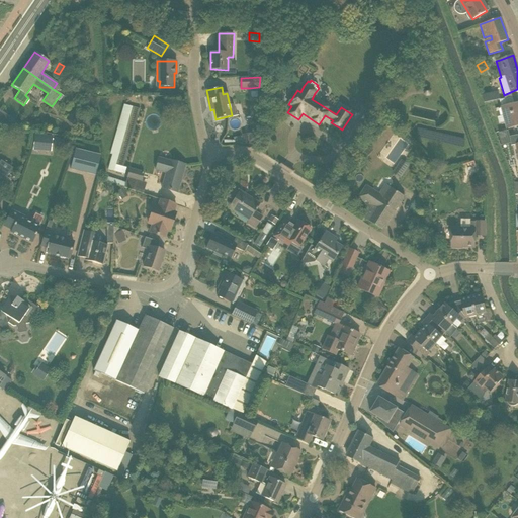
[(485,102),(501,99),(499,91),(484,94),(485,102)]
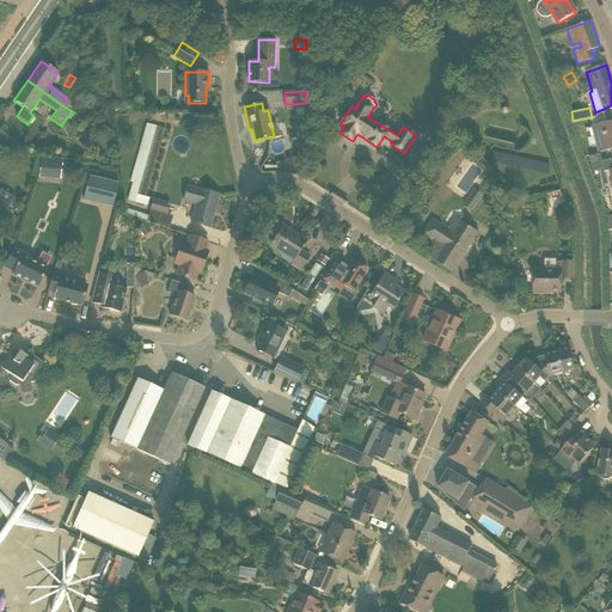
[(208,121),(204,130),(216,135),(221,124),(208,121)]
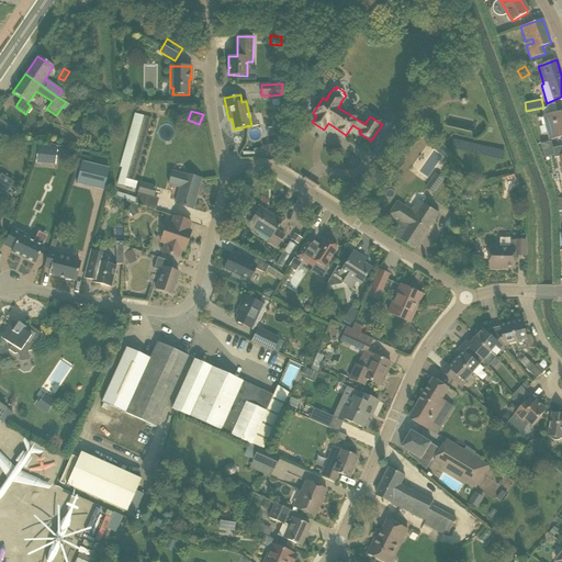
[(561,111),(544,116),(549,133),(550,141),(561,136),(561,111)]
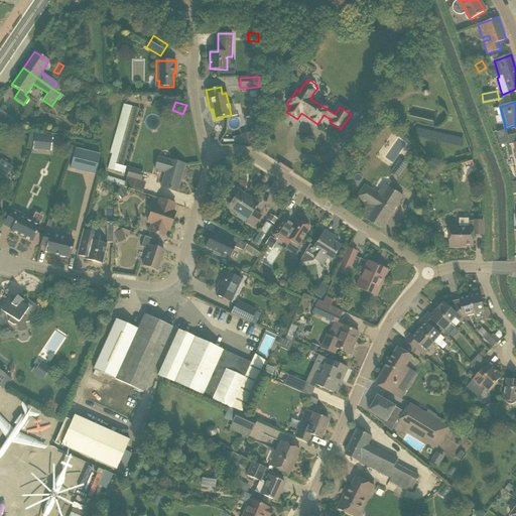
[(123,166),(139,110),(120,106),(107,152),(112,153),(108,168),(114,170),(113,171),(124,174),(126,167),(123,166)]
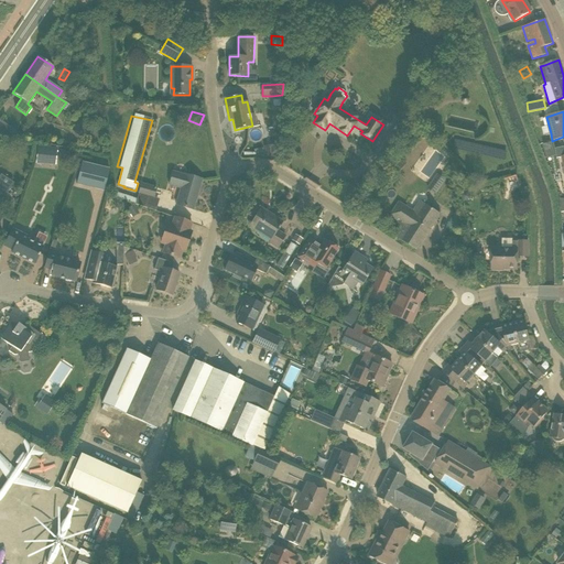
[(0,120),(0,121),(0,134),(10,137),(14,130),(0,120)]
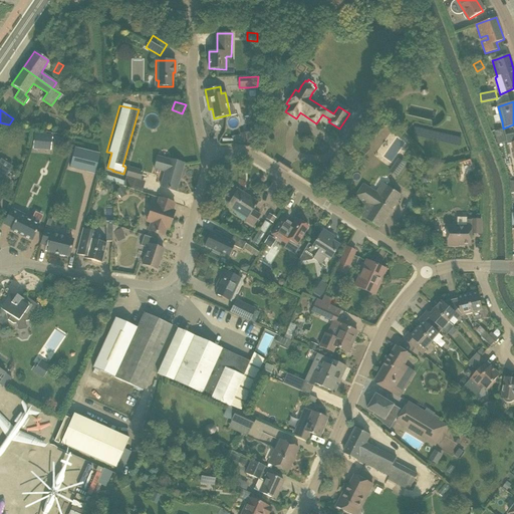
[(243,144),(252,142),(251,132),(241,134),(243,144)]
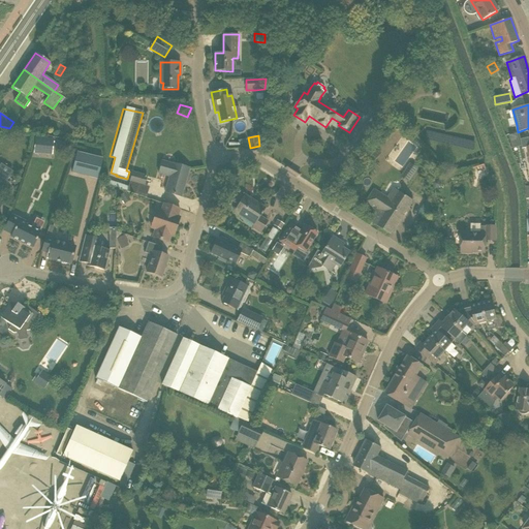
[(52,154),(53,141),(35,139),(34,153),(52,154)]
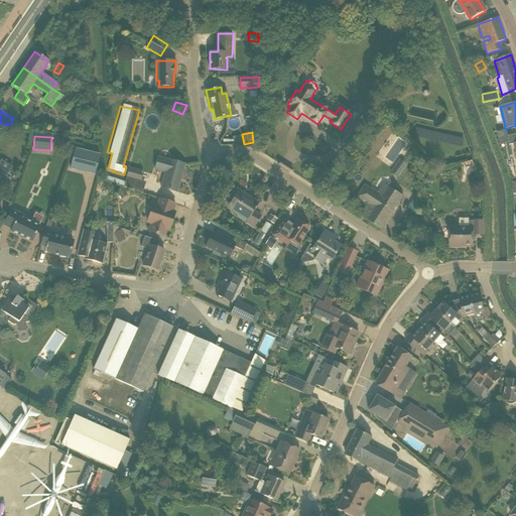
[(54,137),(53,146),(61,147),(62,138),(54,137)]
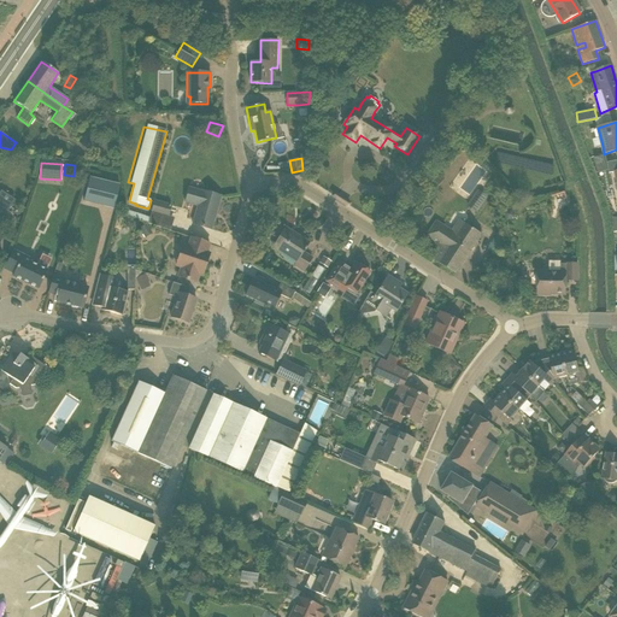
[(90,178),(84,201),(113,209),(119,186),(90,178)]
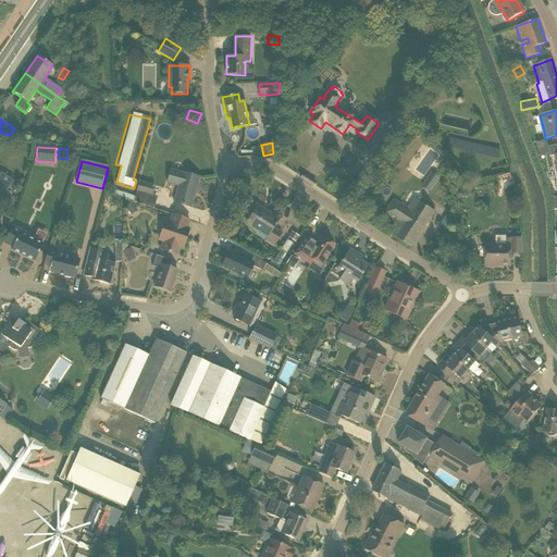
[(441,177),(432,171),(422,186),(431,193),(441,177)]
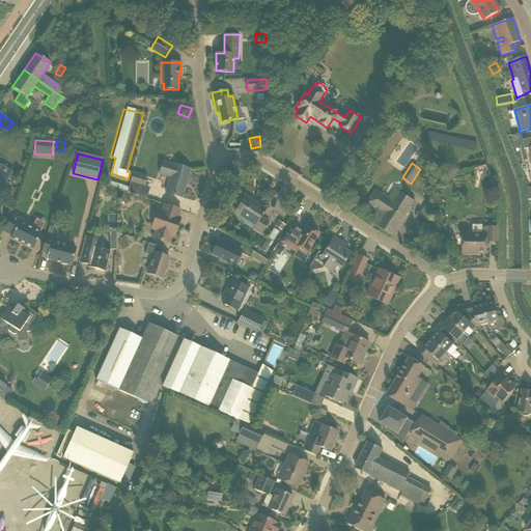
[(1,164),(0,165),(0,180),(5,185),(14,172),(10,170),(1,164)]
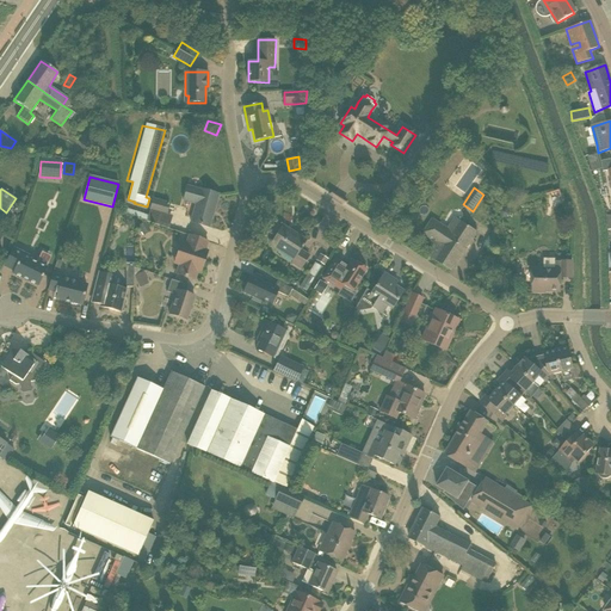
[(201,190),(197,205),(192,222),(209,227),(218,195),(201,190)]
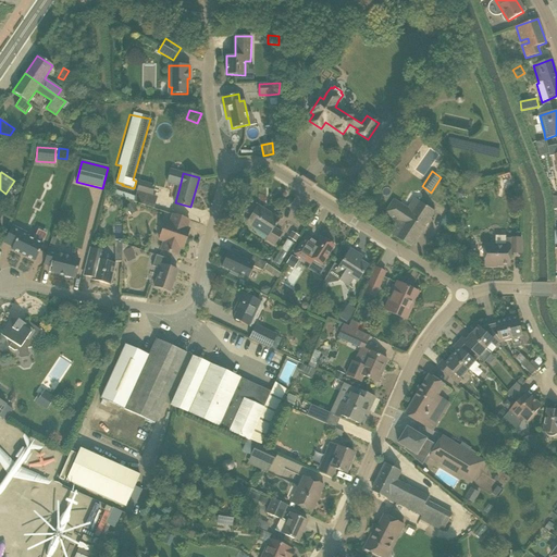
[(140,181),(137,190),(152,195),(156,185),(140,181)]
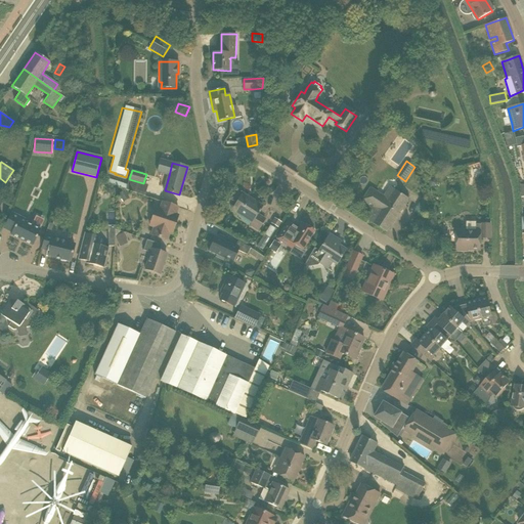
[(364,197),(362,200),(375,208),(367,219),(387,231),(408,199),(395,190),(388,201),(369,188),(364,197)]
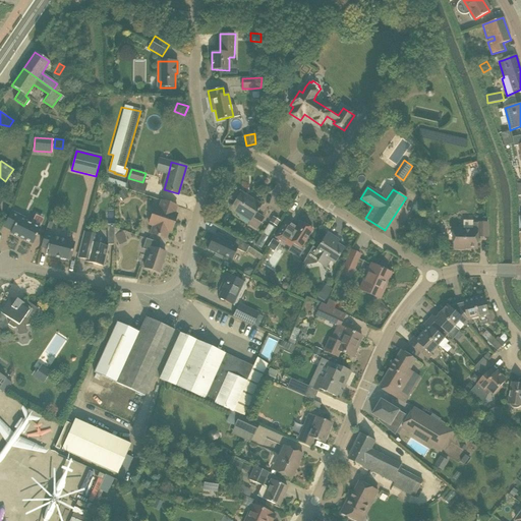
[(118,193),(123,201),(129,197),(124,189),(118,193)]
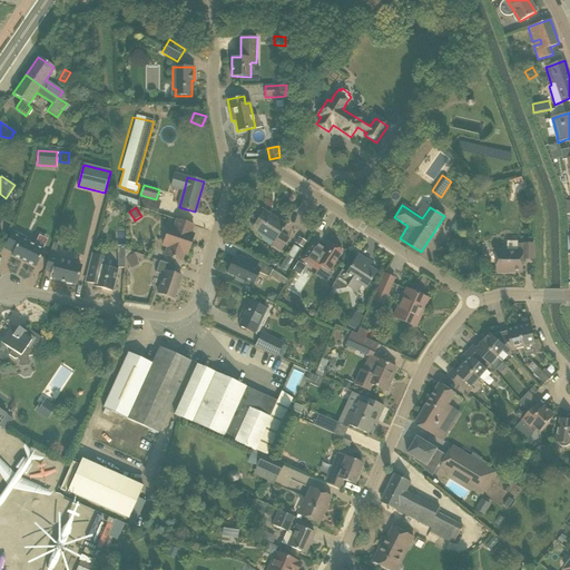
[(269,217),(262,213),(252,229),(274,243),(272,245),(281,251),(288,238),(279,233),(281,232),(282,232),(283,229),(285,224),(271,215),(269,217)]
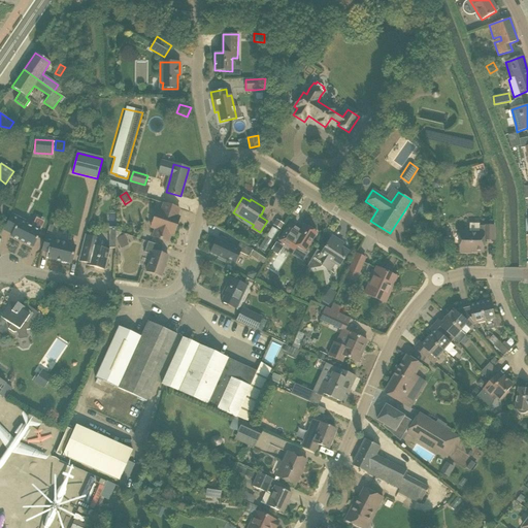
[(172,230),(174,231),(179,218),(176,217),(179,208),(164,203),(161,211),(157,209),(153,223),(157,225),(153,236),(168,242),(172,230)]
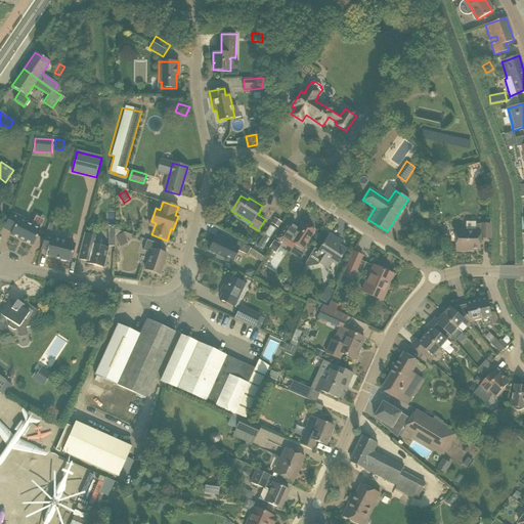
[(11,213),(4,228),(12,232),(11,234),(33,246),(40,230),(18,219),(20,217),(11,213)]
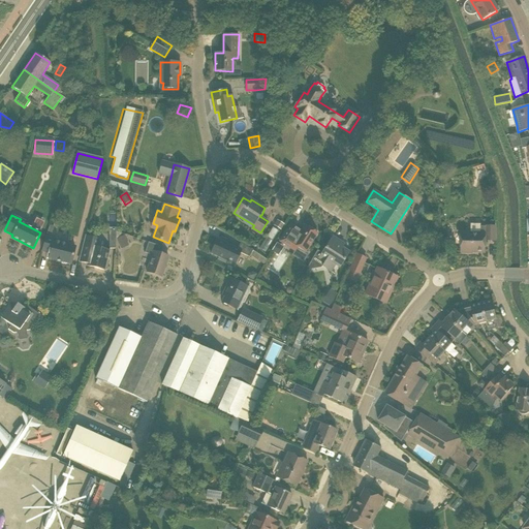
[(274,224),(281,228),(284,223),(277,219),(274,224)]
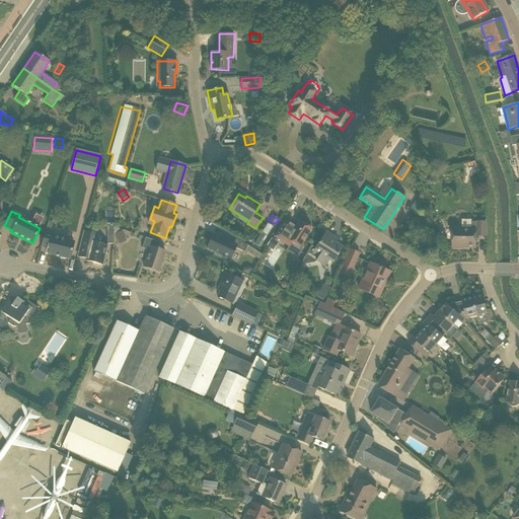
[(477,222),(471,222),(471,220),(461,219),(461,229),(453,229),(452,247),(454,247),(456,248),(462,248),(464,247),(475,247),(476,236),(486,236),(486,222),(477,222)]
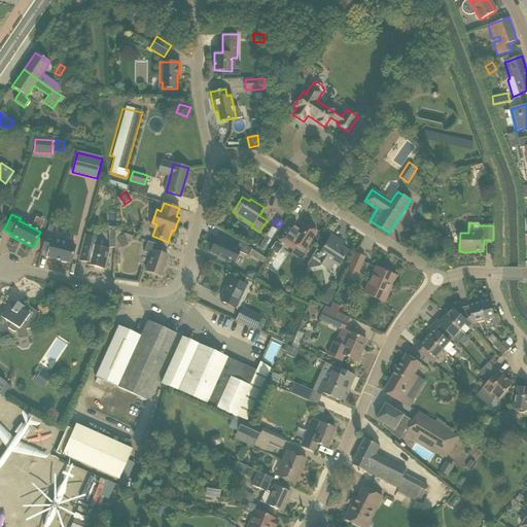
[(279,240),(293,250),(294,250),(297,245),(305,250),(316,233),(304,224),(299,231),(296,230),(296,227),(289,223),(279,240)]
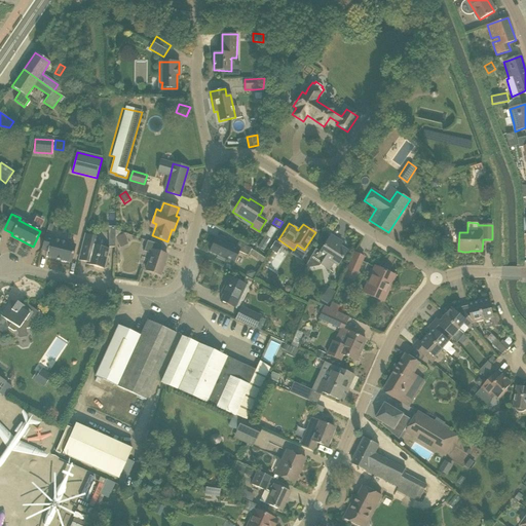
[(85,234),(79,260),(87,262),(86,264),(104,268),(105,265),(107,266),(108,259),(106,259),(109,250),(97,247),(99,238),(85,234)]
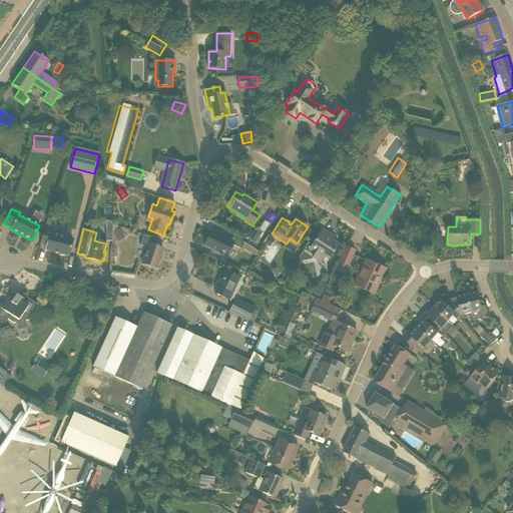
[(116,236),(123,233),(120,228),(113,231),(116,236)]
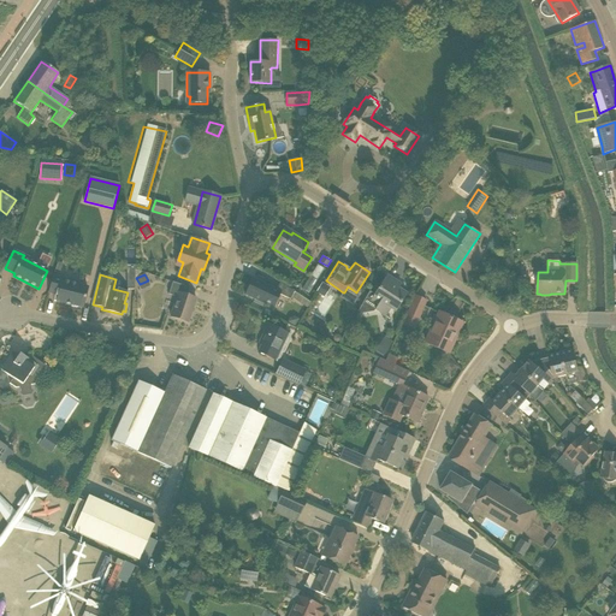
[(53,276),(49,292),(59,295),(57,301),(83,307),(88,288),(63,282),(64,278),(53,276)]
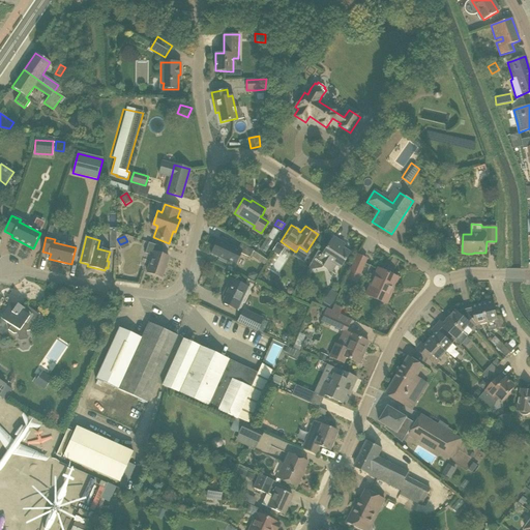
[(319,259),(325,263),(323,267),(331,273),(336,265),(341,267),(349,253),(339,246),(342,242),(333,237),(319,259)]
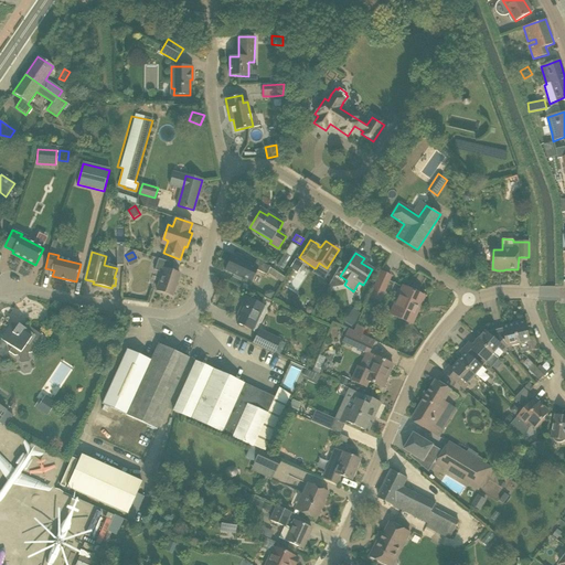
[(232,277),(241,281),(242,279),(251,283),(257,269),(267,274),(270,267),(257,259),(254,266),(248,263),(247,264),(242,262),(242,260),(232,255),(225,270),(233,275),(232,277)]
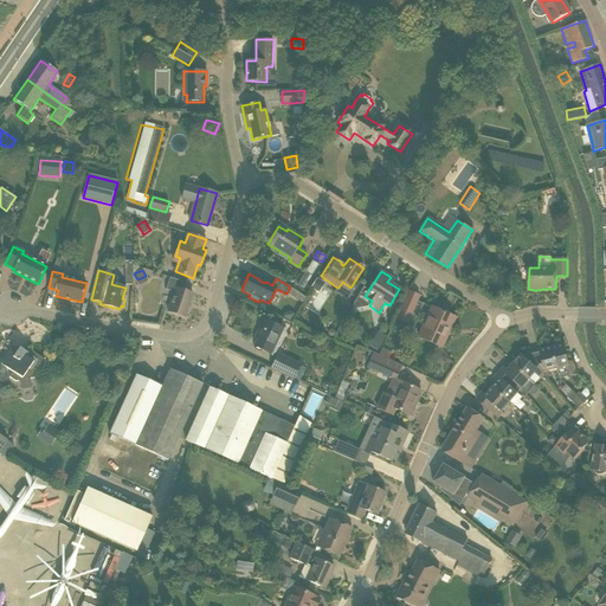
[(174,292),(168,311),(185,317),(193,294),(184,291),(187,283),(169,277),(166,289),(174,292)]
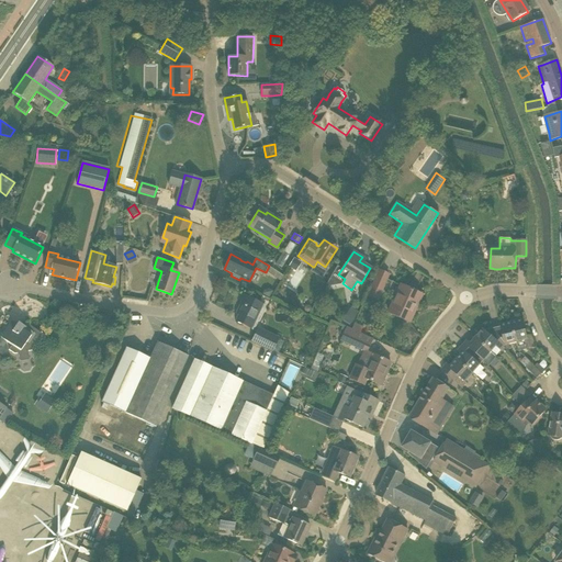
[(293,259),(291,267),(298,269),(301,261),(293,259)]
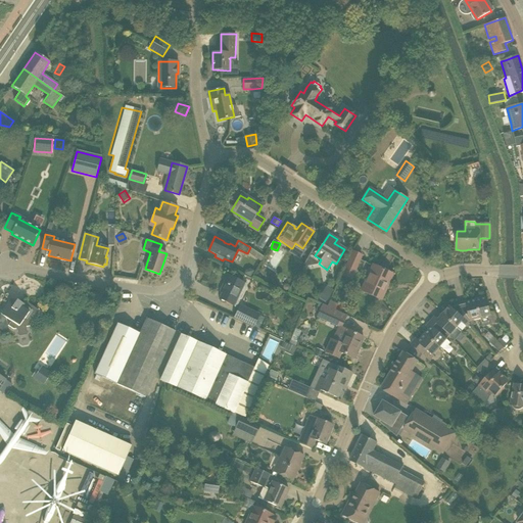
[(352,251),(345,267),(354,271),(362,255),(352,251)]
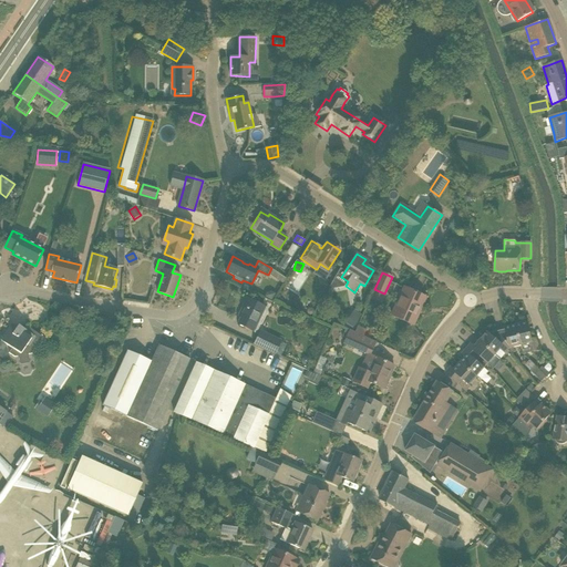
[(411,325),(411,323),(419,307),(421,308),(425,298),(404,288),(392,316),(411,325)]
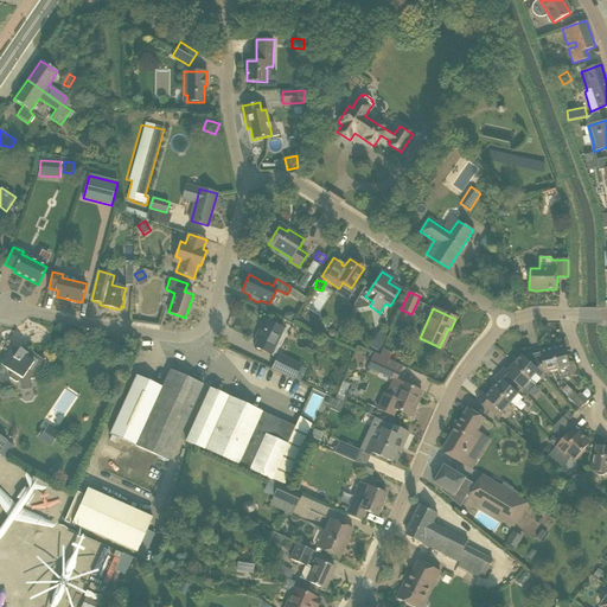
[(255,347),(272,355),(283,330),(264,320),(256,338),(259,340),(255,347)]
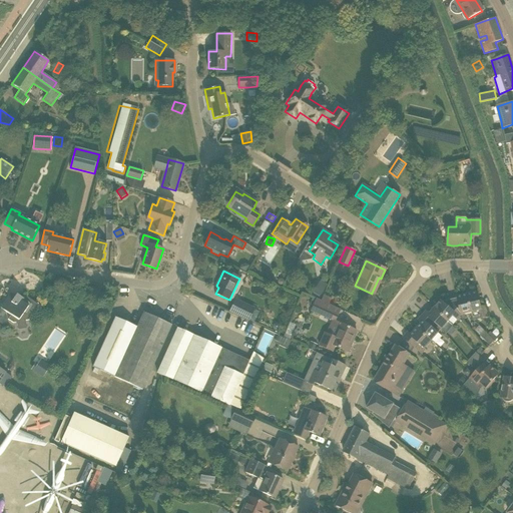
[(320,297),(323,291),(316,287),(313,293),(320,297)]
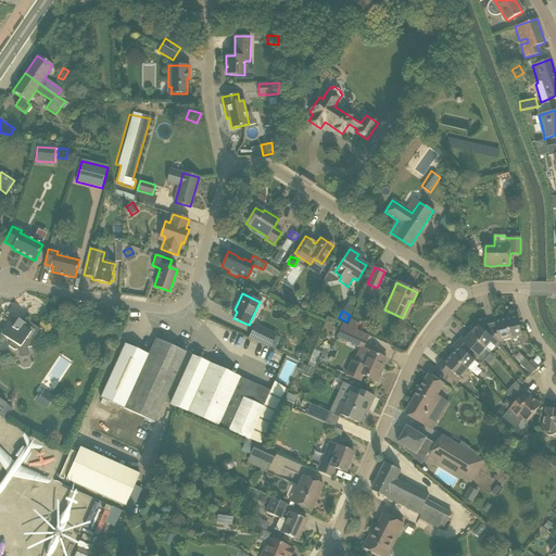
[(517,316),(506,318),(512,339),(514,348),(530,343),(527,331),(521,332),(517,316)]
